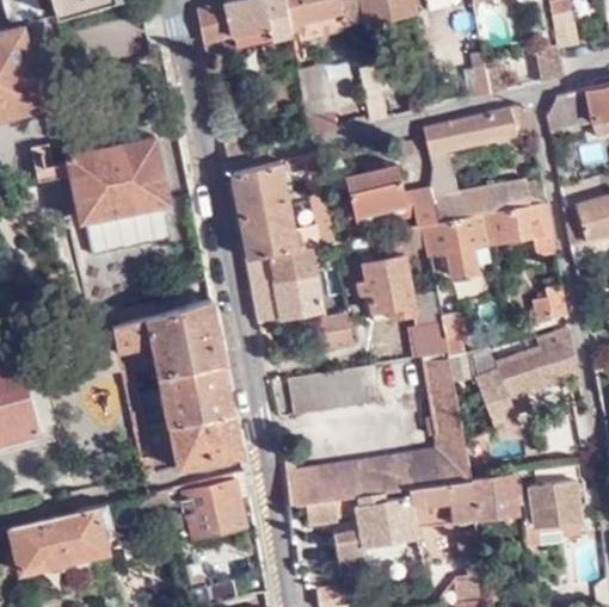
[(1,0),(8,24),(38,16),(34,0),(1,0)]
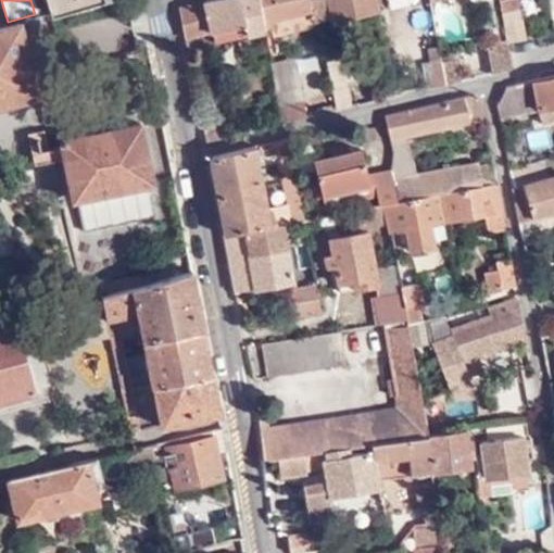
[(42,0),(48,16),(100,2),(99,0),(42,0)]
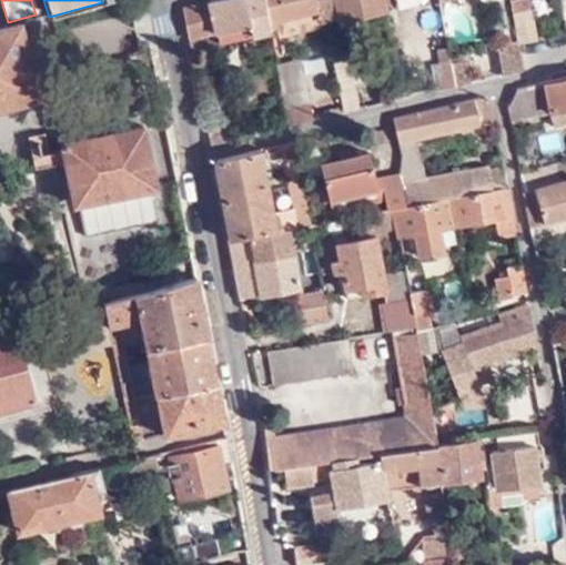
[(229,0),(183,11),(190,41),(249,24),(253,39),(271,36),(269,26),(263,0),(229,0)]
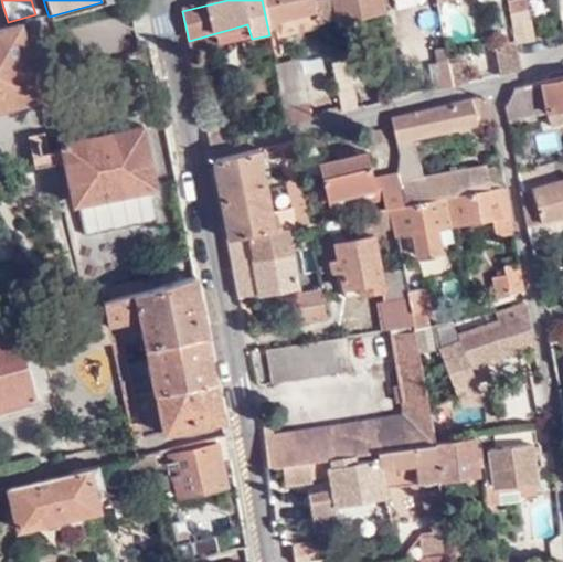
[(311,0),(262,0),(267,25),(271,24),(275,40),(319,30),(318,24),(311,0)]
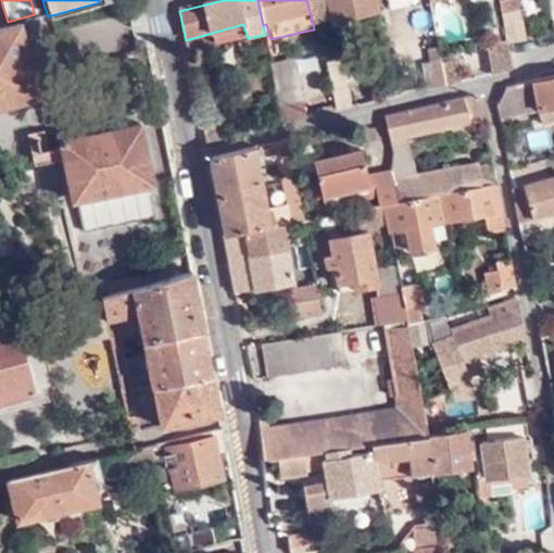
[(344,20),(377,12),(374,0),(306,0),(313,24),(335,19),(336,22),(344,20)]
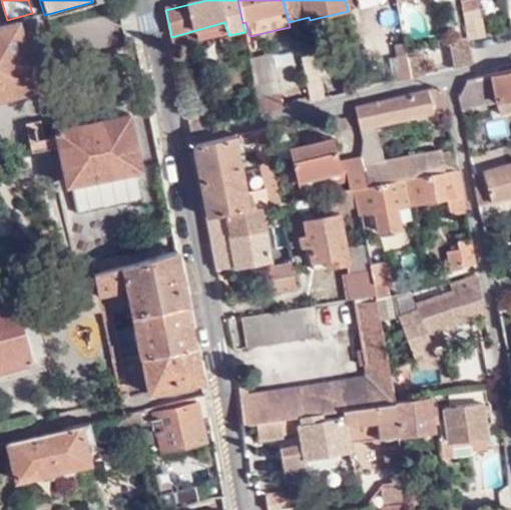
[(467,37),(467,41),(483,38),(478,10),(474,11),(472,1),(460,3),(467,37)]
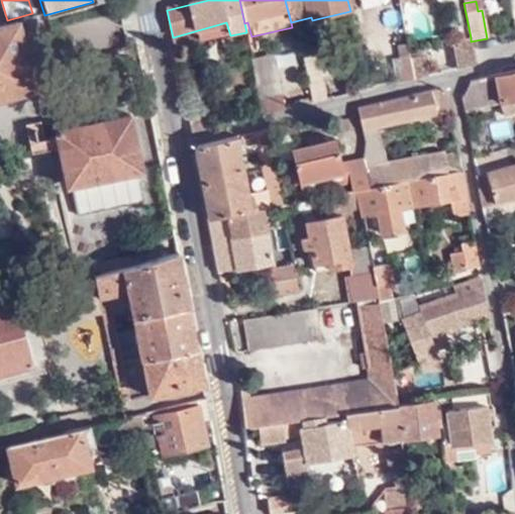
[(426,3),(405,4),(406,29),(428,28),(426,3)]
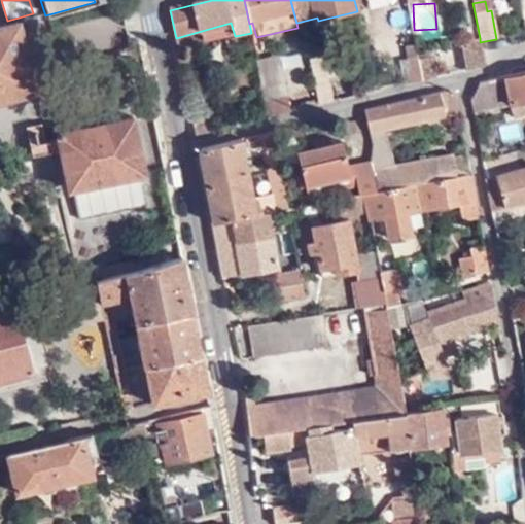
[(329,29),(326,19),(318,21),(315,23),(317,32),(329,29)]
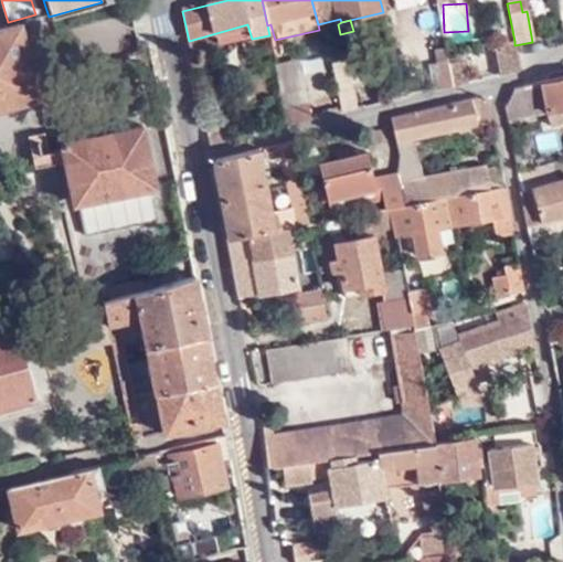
[(0,109),(40,99),(20,24),(0,30),(0,109)]
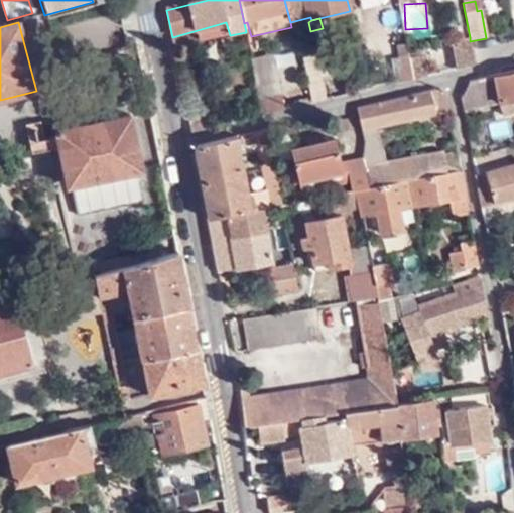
[(474,66),(470,41),(470,37),(452,40),(457,70),(474,66)]
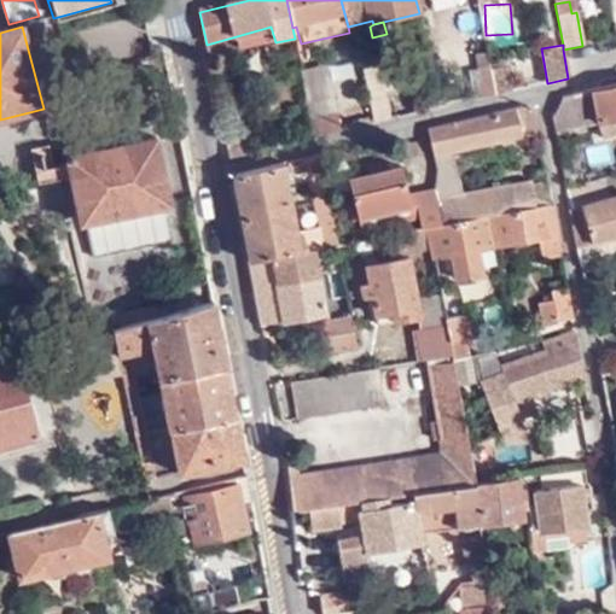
[(361,64),(367,99),(385,94),(379,60),(361,64)]
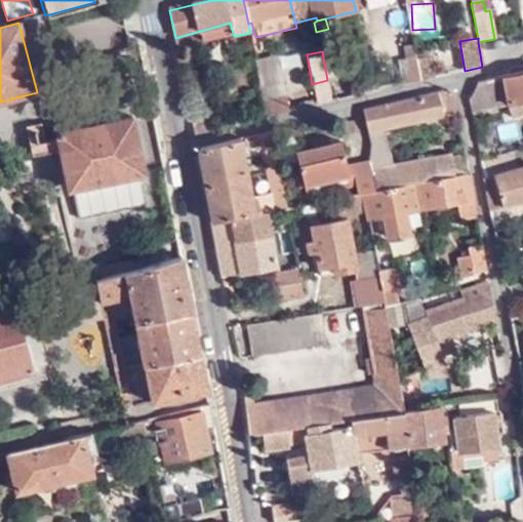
[(434,78),(430,54),(415,57),(417,67),(420,81),(433,79),(434,78)]
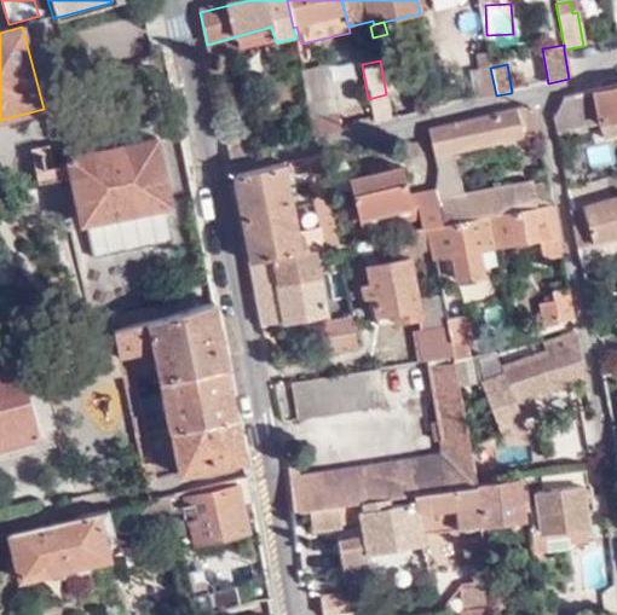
[(470,71),(473,102),(496,96),(492,79),(490,68),(470,71)]
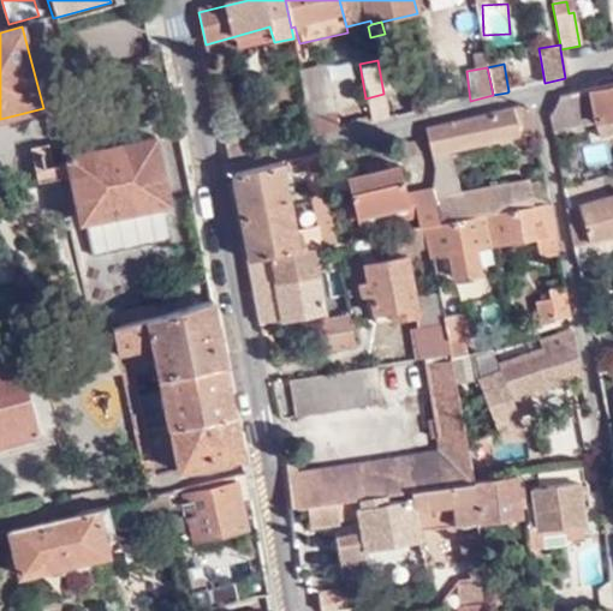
[(298,73),(307,120),(333,114),(325,69),(298,73)]
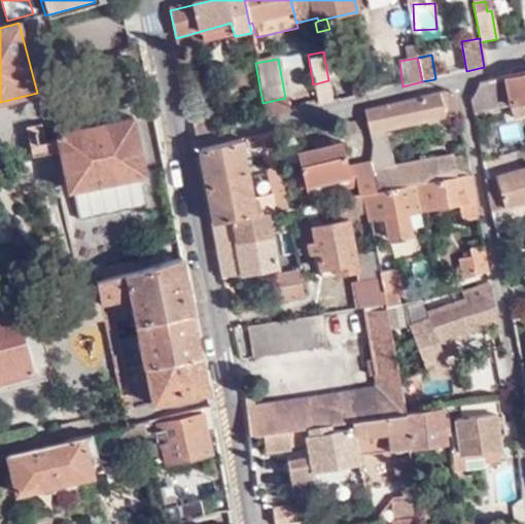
[(512,117),(524,113),(524,73),(488,82),(478,86),(471,101),(474,114),(510,106),(512,117)]
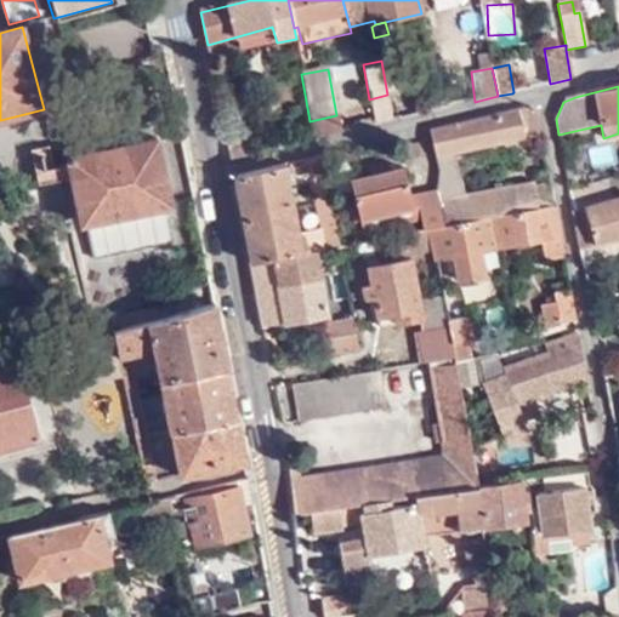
[(370,106),(373,126),(388,123),(384,102),(370,106)]
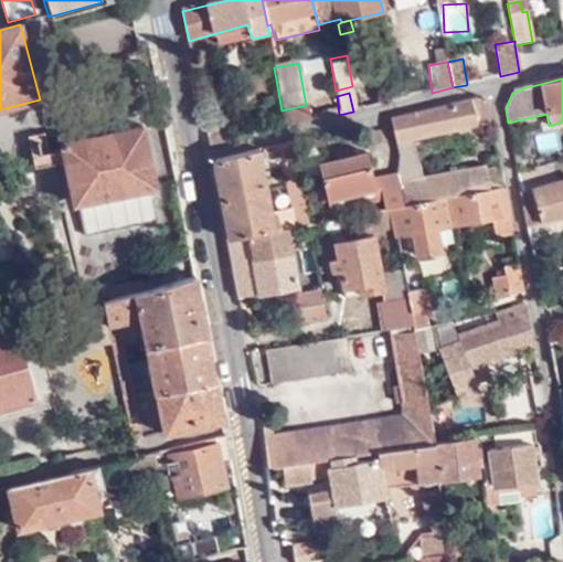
[(473,99),(391,120),(399,146),(490,124),(488,107),(473,99)]
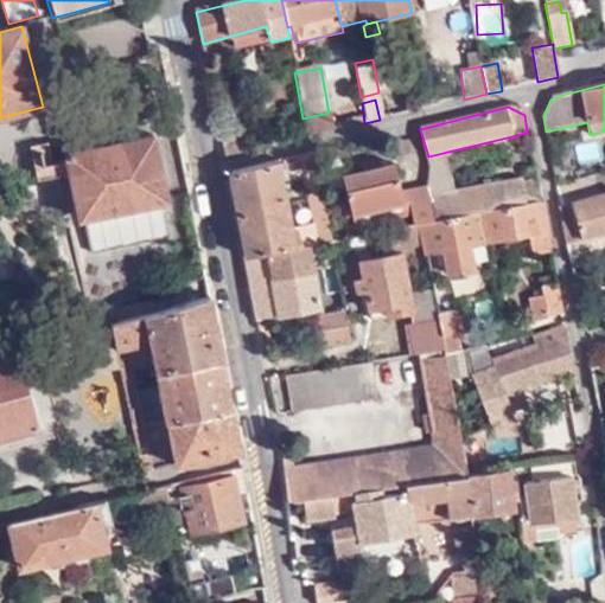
[(303,119),(306,138),(332,130),(329,113),(303,119)]
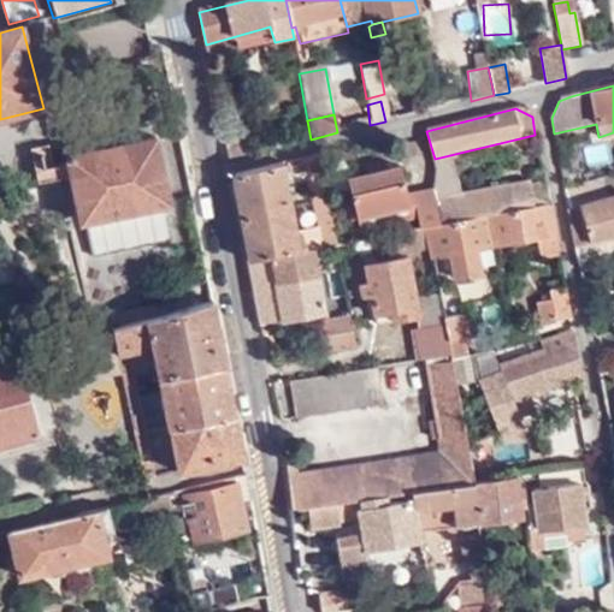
[(166,205),(153,138),(66,156),(78,224),(166,205)]
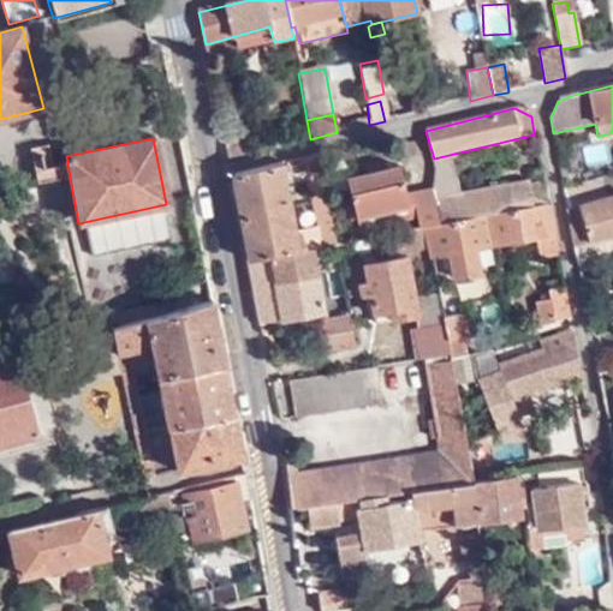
[(227,159),(243,155),(239,139),(225,142),(227,159)]
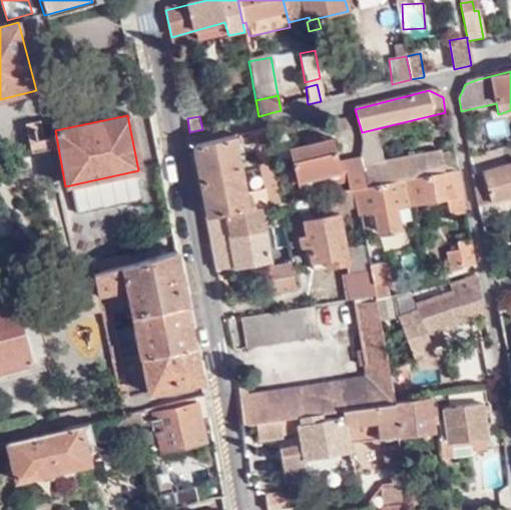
[(279,206),(264,131),(251,134),(257,160),(261,159),(270,207),(279,206)]
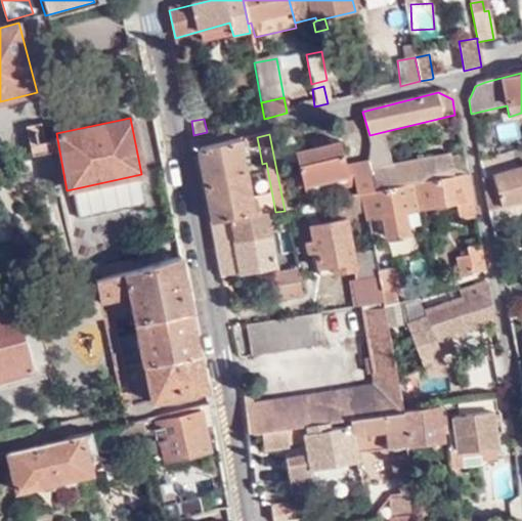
[(254,216),(240,141),(200,152),(197,157),(210,223),(254,216)]
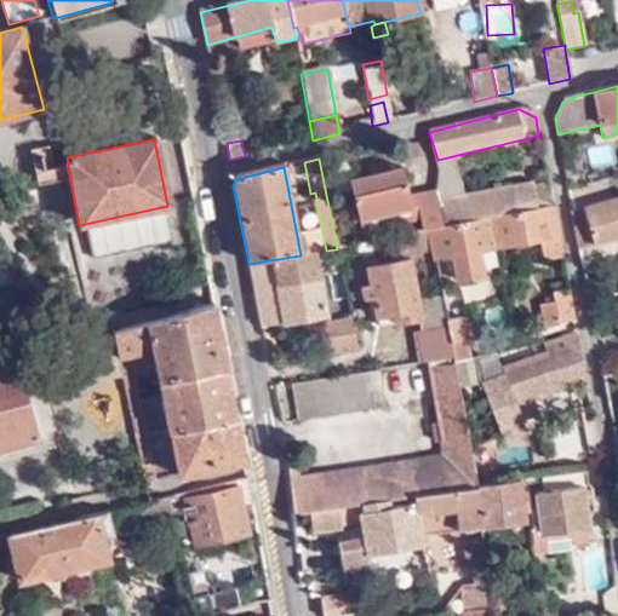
[(412,213),(404,172),(350,184),(358,223),(412,213)]
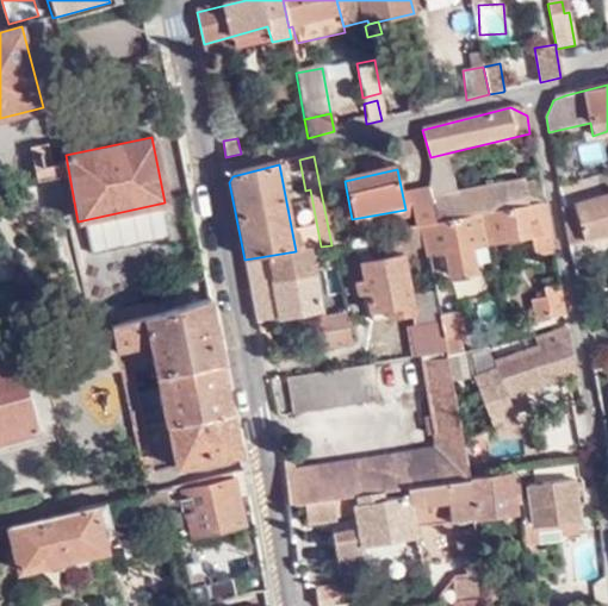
[(607,180),(607,175),(597,180),(600,187),(607,183),(607,180)]
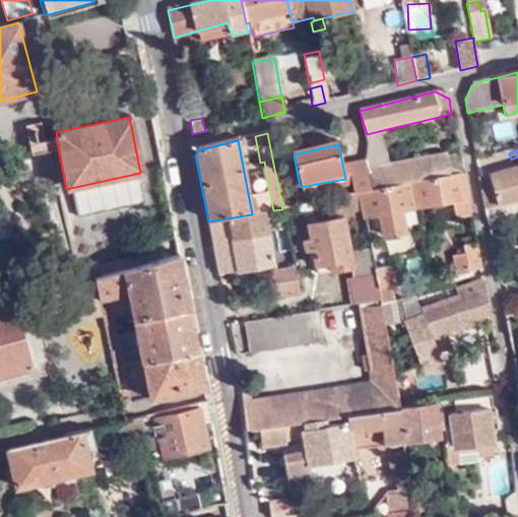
[(447,153),(367,169),(372,193),(410,185),(451,177),(447,153)]
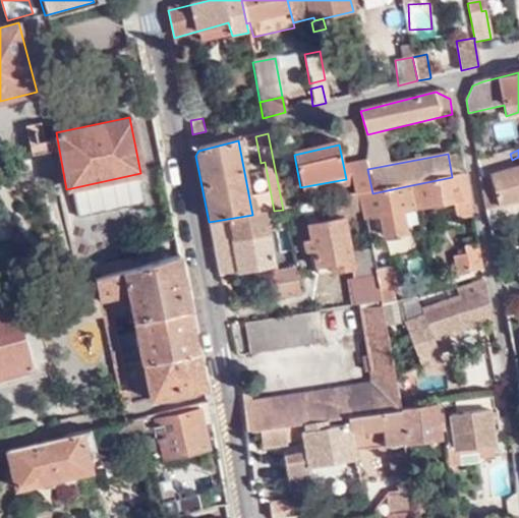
[(510,154),(477,163),(485,212),(518,200),(518,167),(514,169),(512,160),(510,154)]
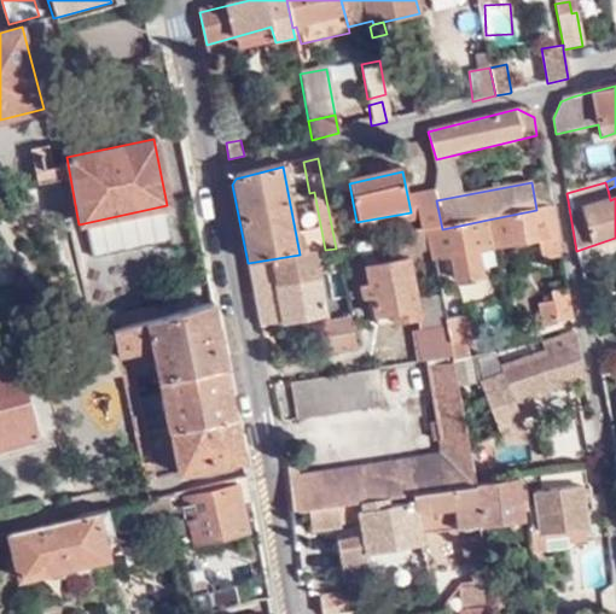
[(436,200),(434,194),(412,198),(419,234),(425,232),(442,229),(436,200)]
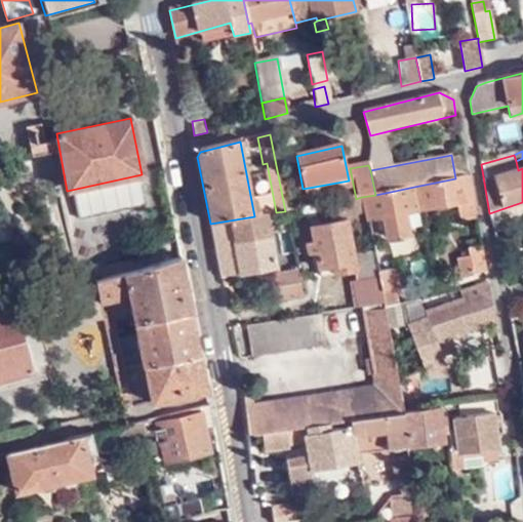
[(472,200),(469,175),(455,178),(414,187),(419,211),(472,200)]
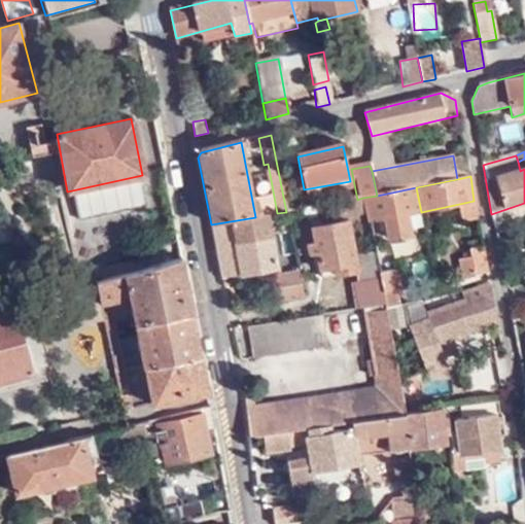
[(377,196),(362,198),(365,213),(368,222),(383,220),(387,242),(411,238),(407,215),(421,212),(416,187),(377,196)]
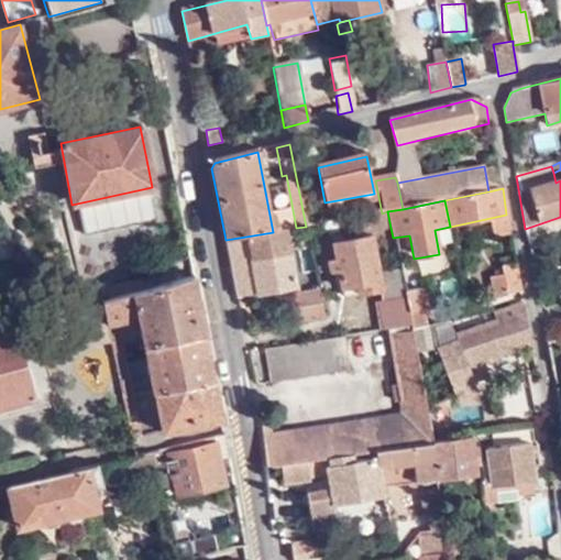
[(382,213),(358,218),(360,234),(391,228),(387,211),(382,213)]
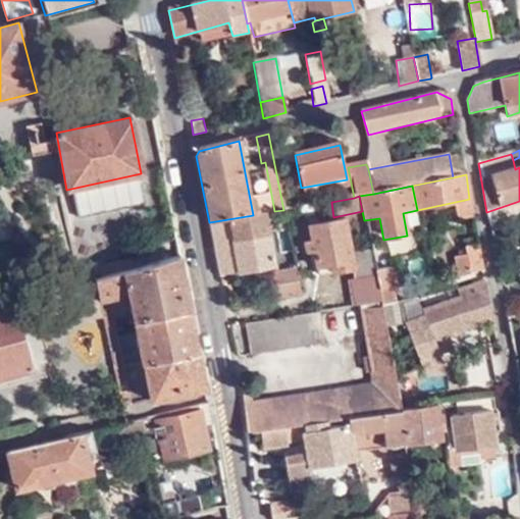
[(519,201),(486,212),(489,228),(519,218),(519,201)]
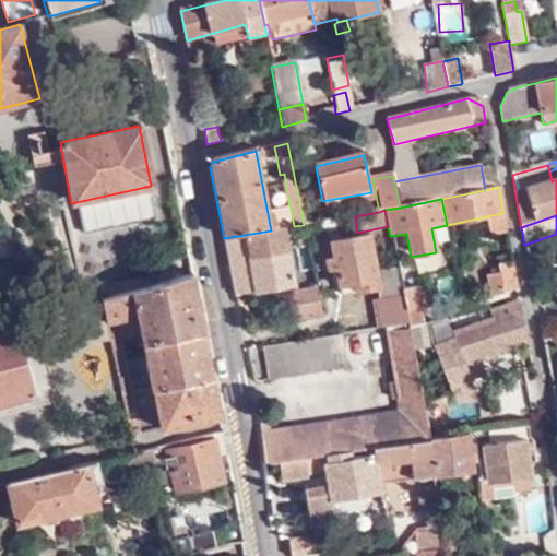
[(271,231),(224,238),(235,295),(294,283),(285,227),(271,231)]
